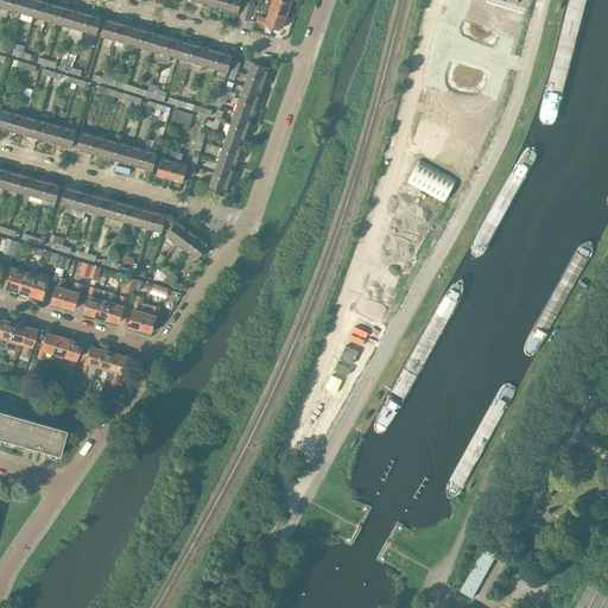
[(286,16),(290,4),(278,0),(268,0),(265,10),(270,11),(286,16)]
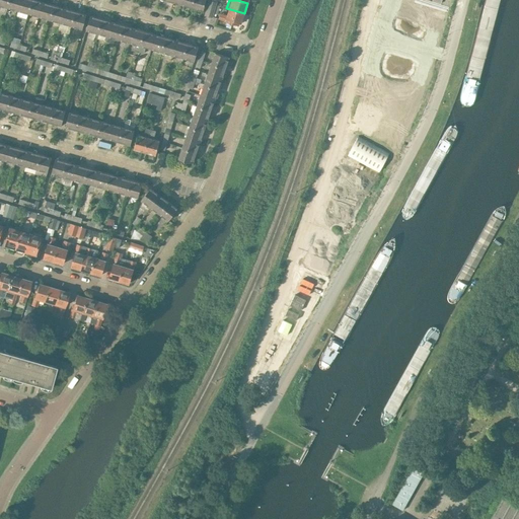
[(7,3),(2,22),(11,24),(16,6),(7,3)]
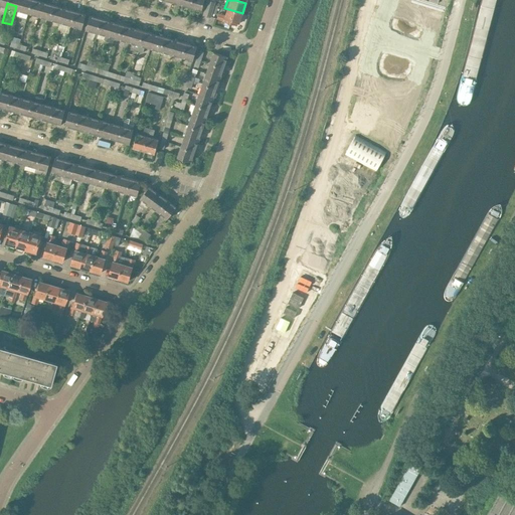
[(210,16),(213,6),(206,5),(204,14),(210,16)]
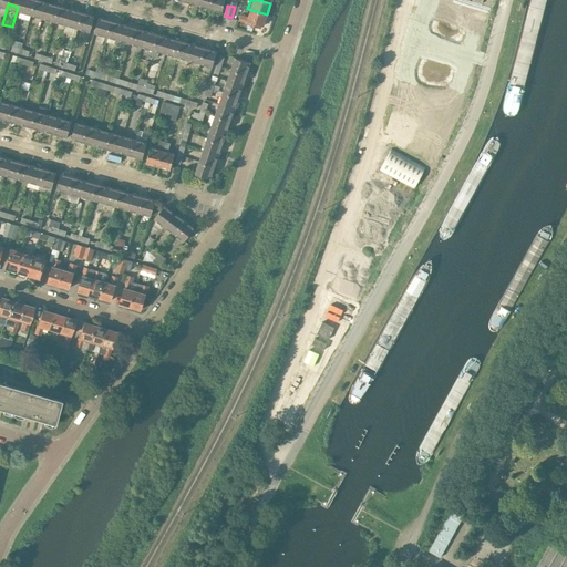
[(18,7),(12,27),(22,30),(29,10),(18,7)]
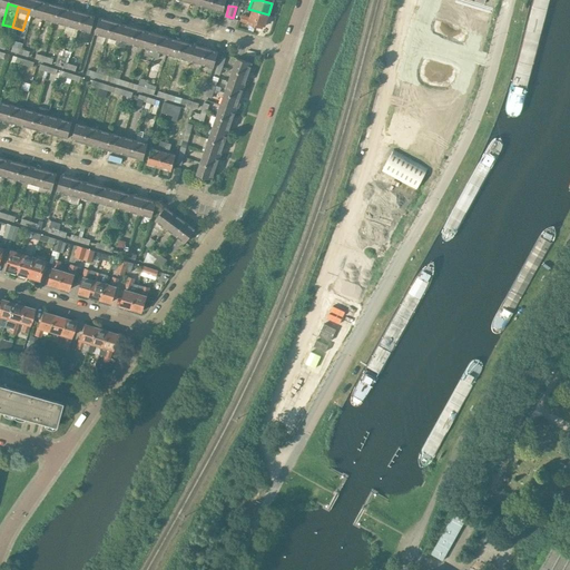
[(29,10),(22,30),(33,33),(39,12),(29,10)]
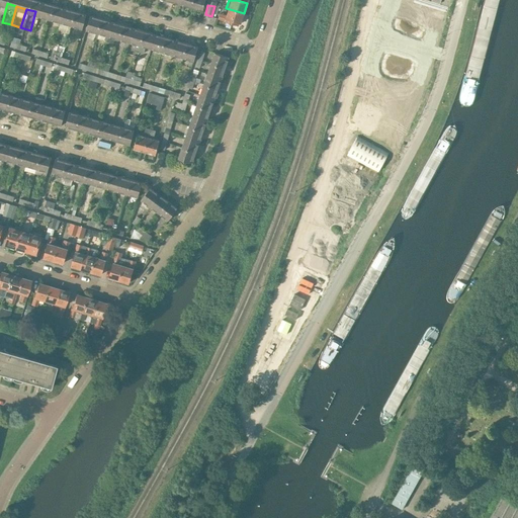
[(241,22),(244,13),(230,9),(228,15),(221,13),(219,18),(238,24),(239,22),(241,22)]
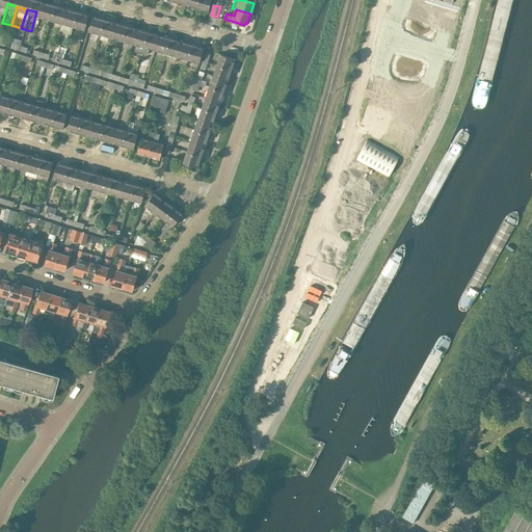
[(36,11),(31,31),(42,33),(47,15),(36,11)]
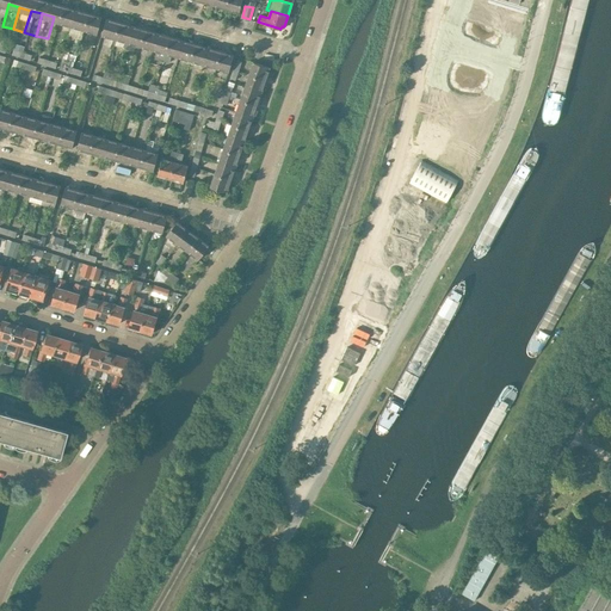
[(65,23),(57,45),(69,48),(75,26),(65,23)]
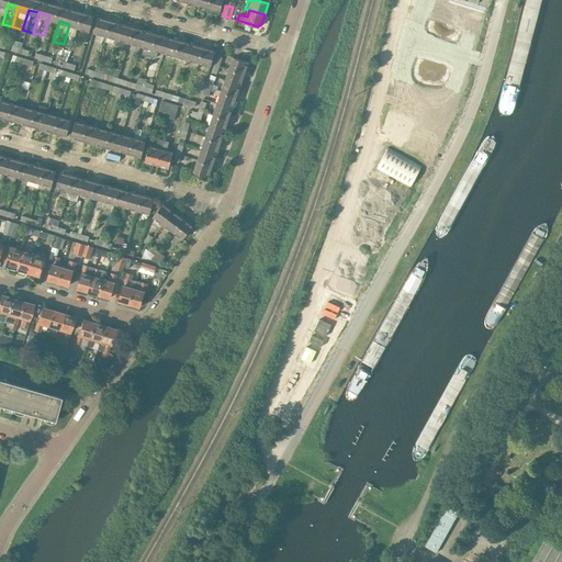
[(69,24),(64,44),(74,47),(79,27),(69,24)]
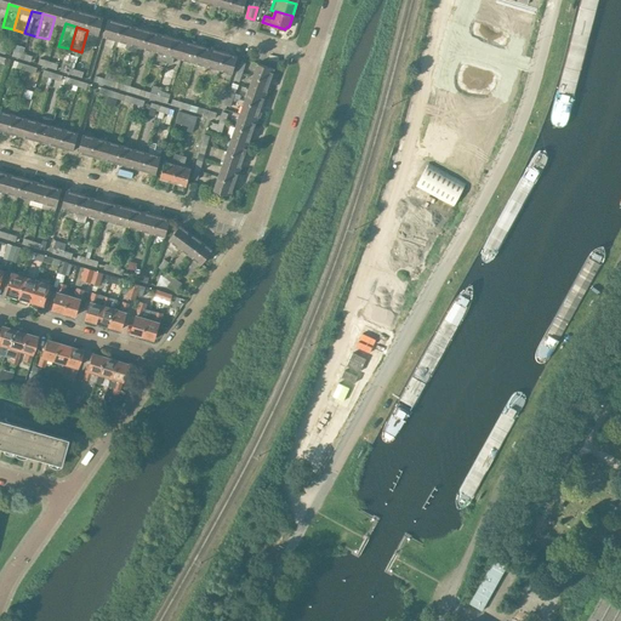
[(87,30),(81,52),(92,56),(100,33),(87,30)]
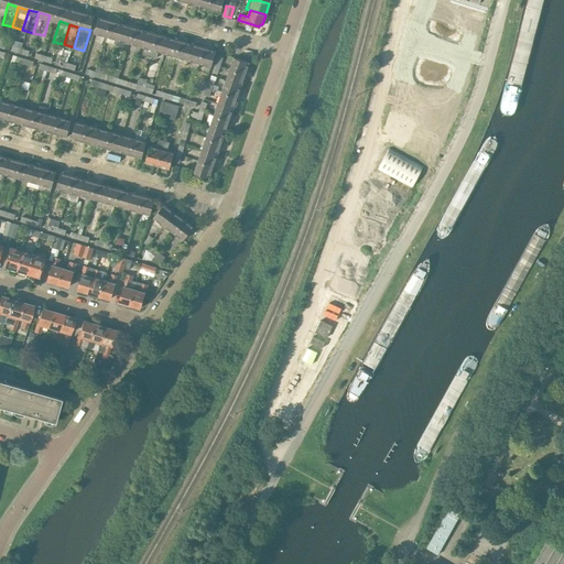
[(90,30),(84,51),(95,53),(100,33),(90,30)]
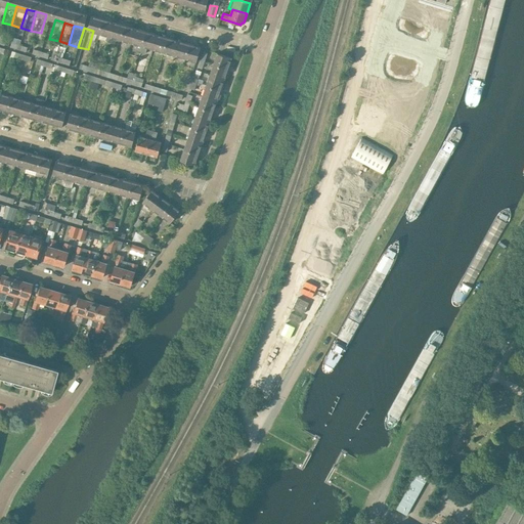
[(93,31),(88,49),(98,52),(103,34),(93,31)]
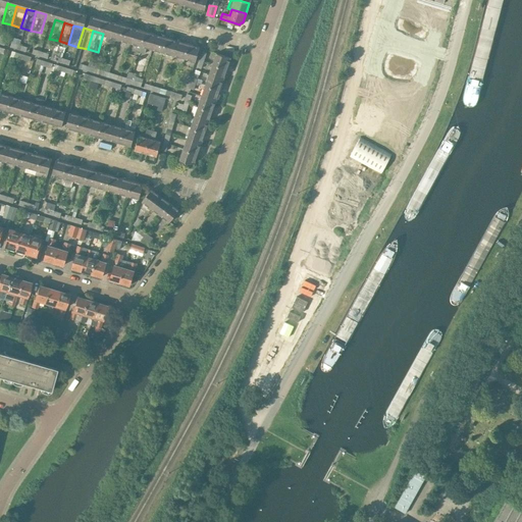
[(103,34),(98,52),(106,55),(111,36),(103,34)]
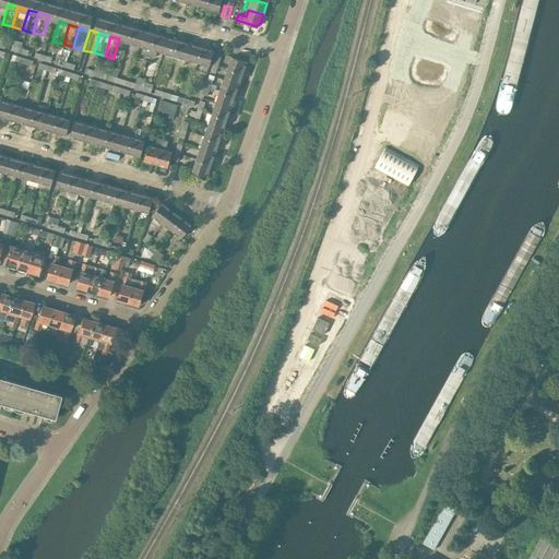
[(119,38),(114,59),(123,61),(130,42),(119,38)]
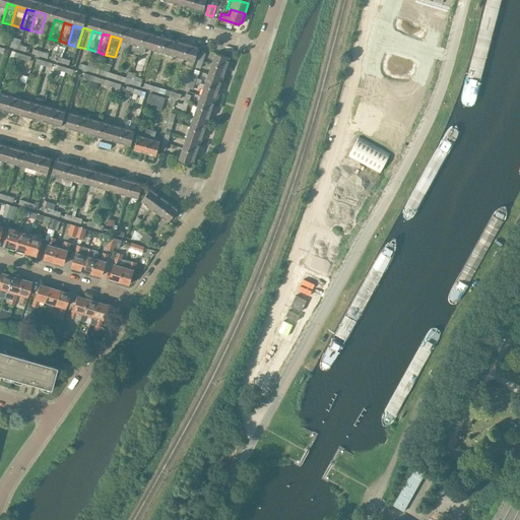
[(121,39),(115,57),(125,60),(125,57),(130,41),(121,39)]
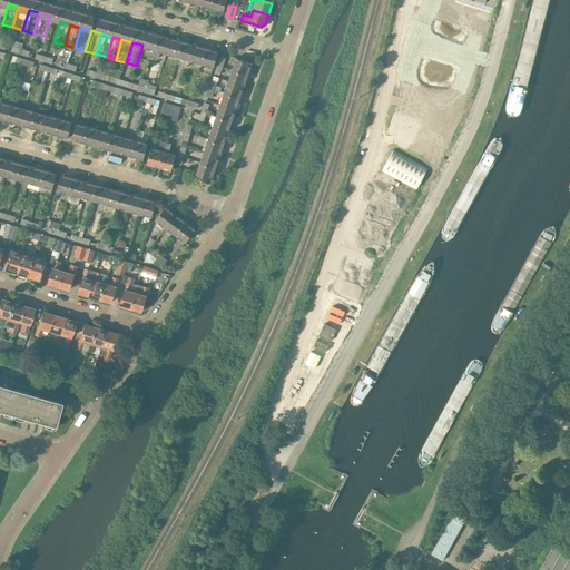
[(143,45),(137,62),(148,66),(154,45),(144,42),(143,45)]
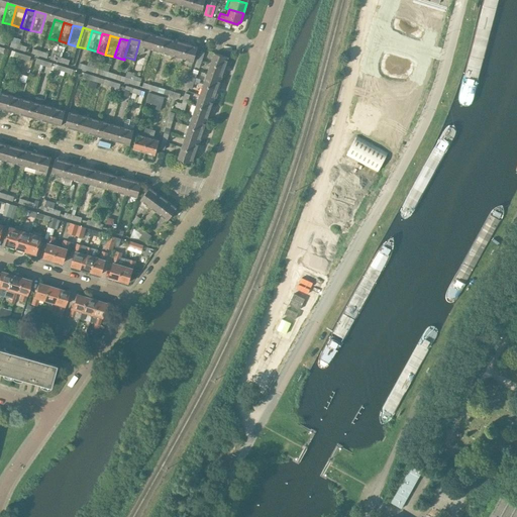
[(139,40),(134,60),(143,62),(148,43),(139,40)]
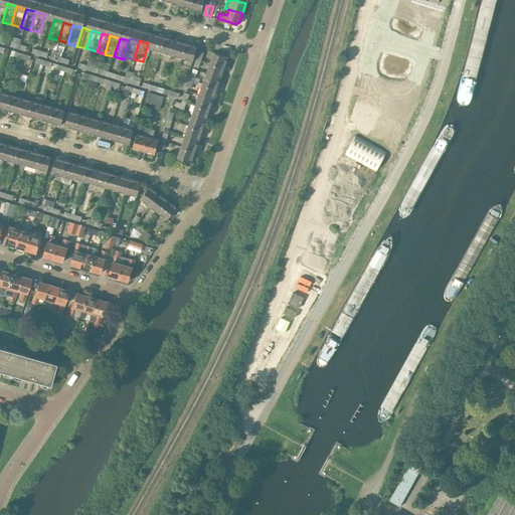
[(212,42),(209,51),(227,57),(230,48),(212,42)]
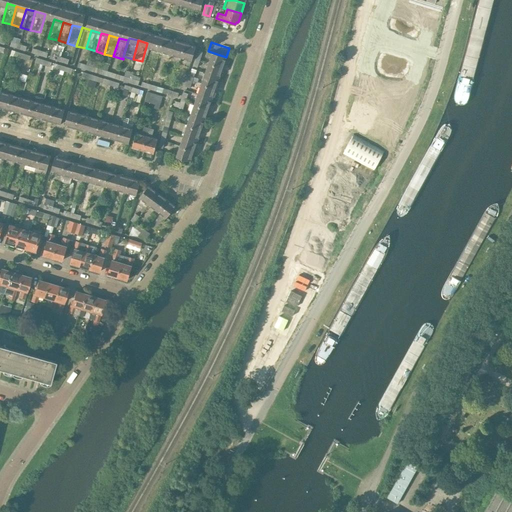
[(147,43),(142,61),(151,64),(157,46),(147,43)]
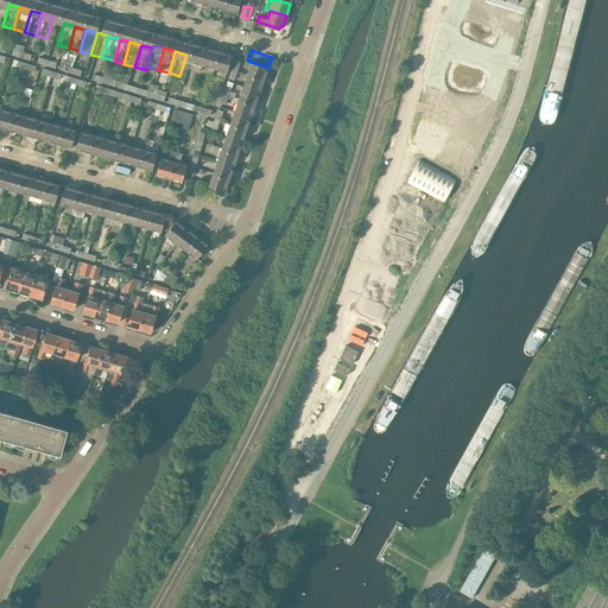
[(187,55),(179,76),(191,80),(197,57),(187,55)]
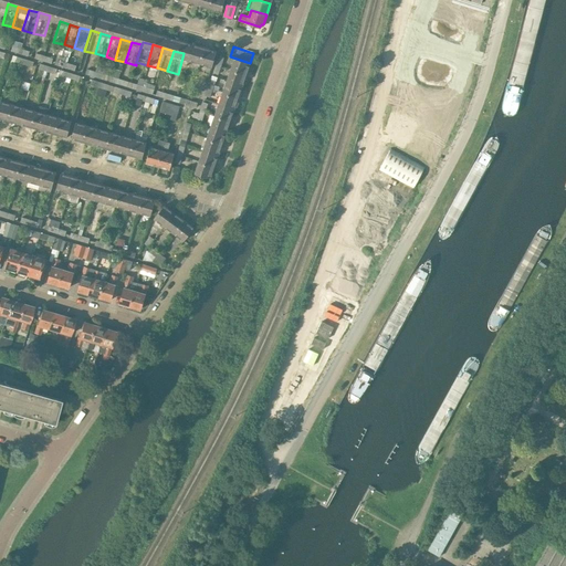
[(416,51),(409,79),(420,82),(427,54),(416,51)]
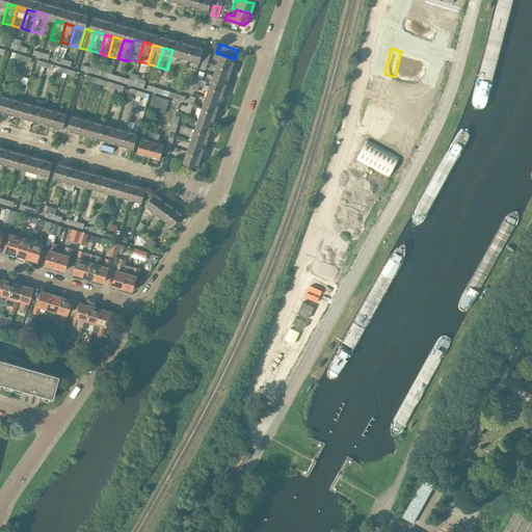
[(173,50),(167,70),(177,72),(183,53),(173,50)]
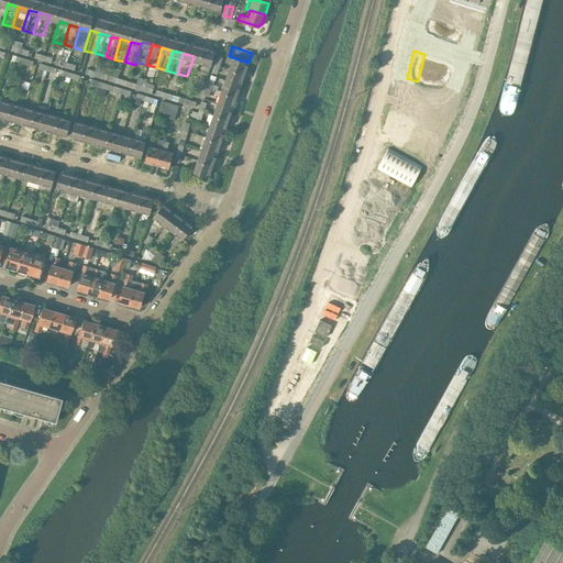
[(424,54),(418,81),(429,84),(434,62),(435,56),(424,54)]
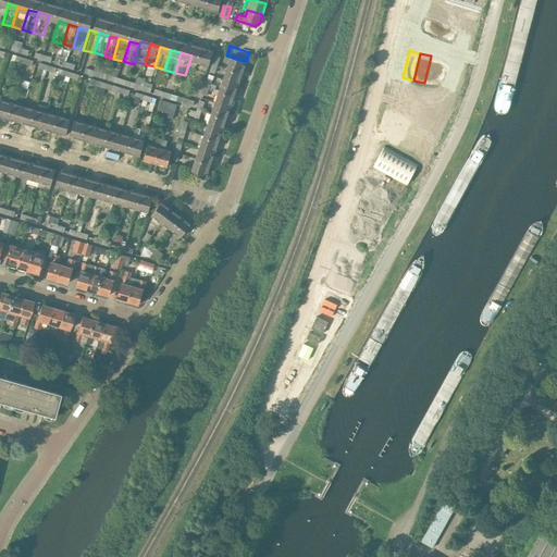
[(192,56),(185,75),(196,78),(201,59),(192,56)]
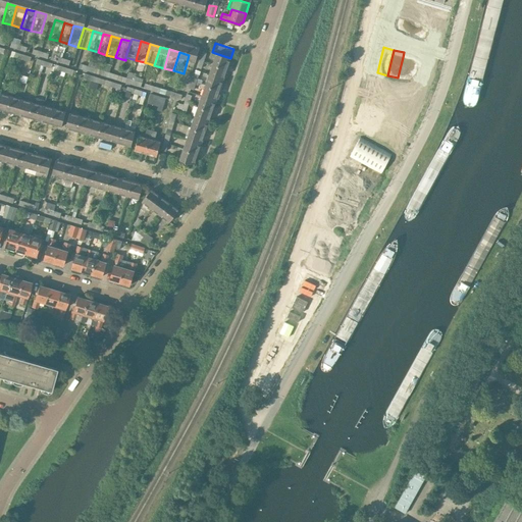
[(212,52),(209,61),(227,67),(230,58),(212,52)]
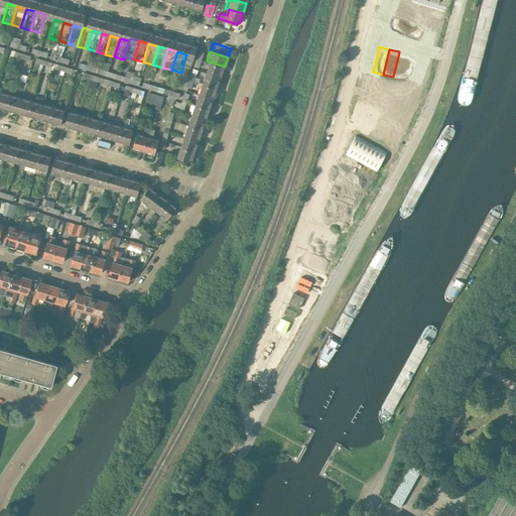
[(398,56),(393,77),(418,83),(418,84),(424,63),(398,56)]
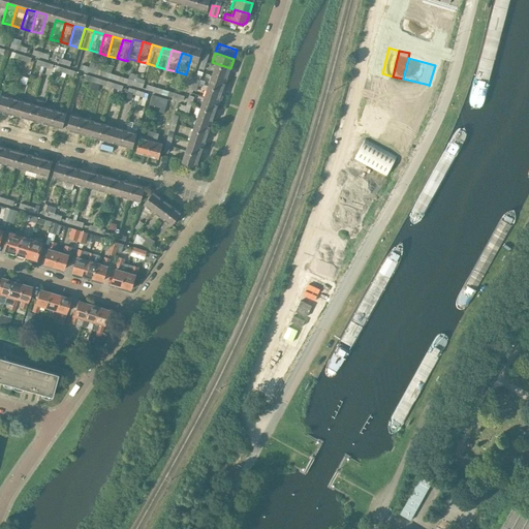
[(212,62),(209,72),(227,79),(230,68),(212,62)]
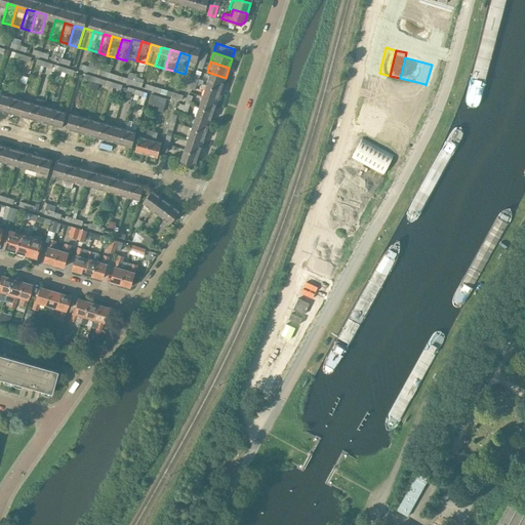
[(73,74),(74,70),(56,66),(55,70),(73,74)]
